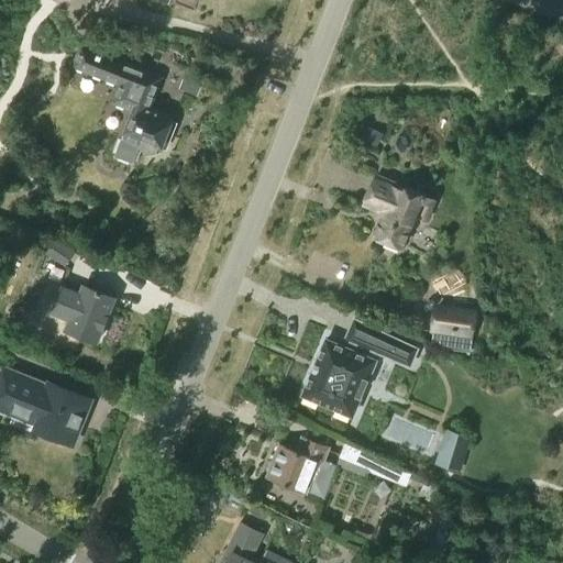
[(161,150),(173,118),(150,109),(152,105),(147,103),(155,81),(125,70),(128,63),(80,45),(73,66),(119,85),(112,101),(133,110),(116,154),(133,161),(139,144),(143,146),(146,152),(154,151),(155,152),(156,148),(161,150)]
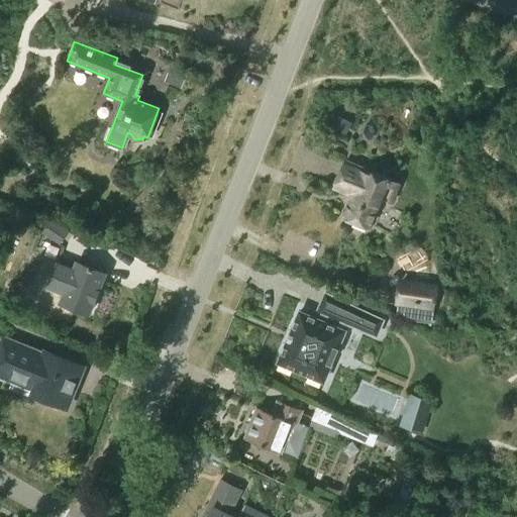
[(182,78),(171,74),(168,84),(178,87),(182,78)]
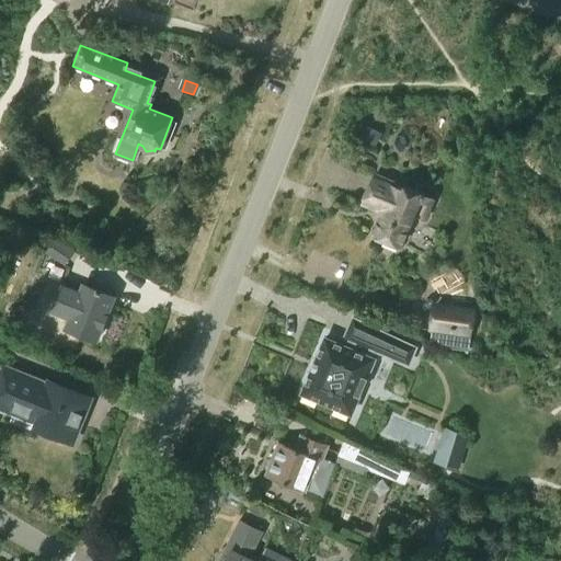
[(402,190),(374,176),(362,204),(382,213),(373,236),(399,248),(413,215),(423,219),(433,198),(425,194),(425,193),(423,192),(422,194),(403,185),(402,190)]
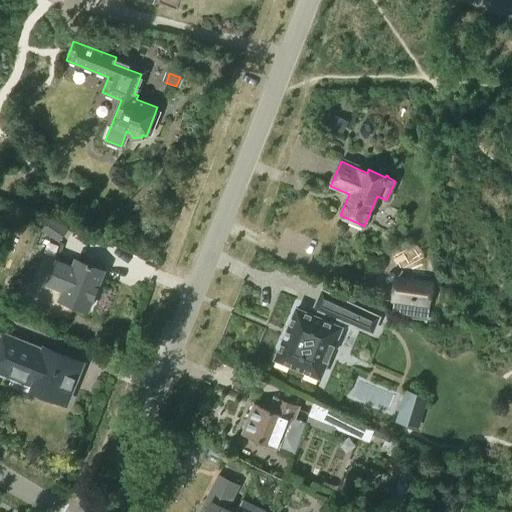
[(59,242),(68,228),(50,217),(41,230),(59,242)]
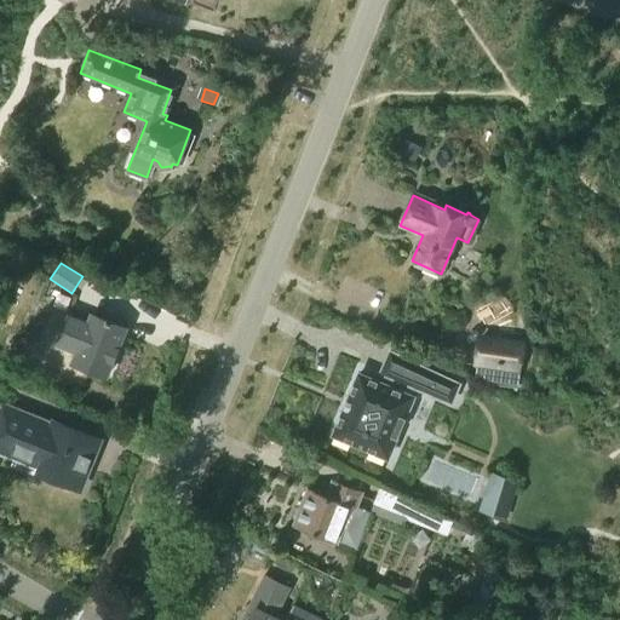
[(128,320),(103,310),(101,316),(92,313),(89,322),(73,316),(68,326),(82,333),(70,361),(107,375),(126,327),(125,326),(128,320)]
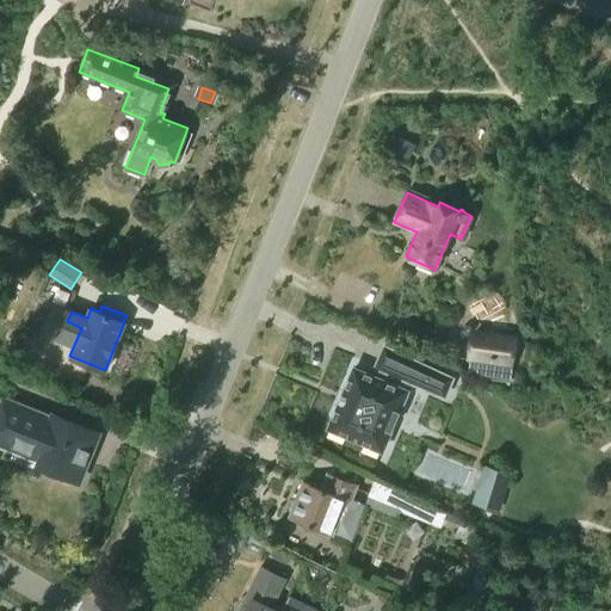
[(513,365),(517,334),(471,328),(467,358),(513,365)]
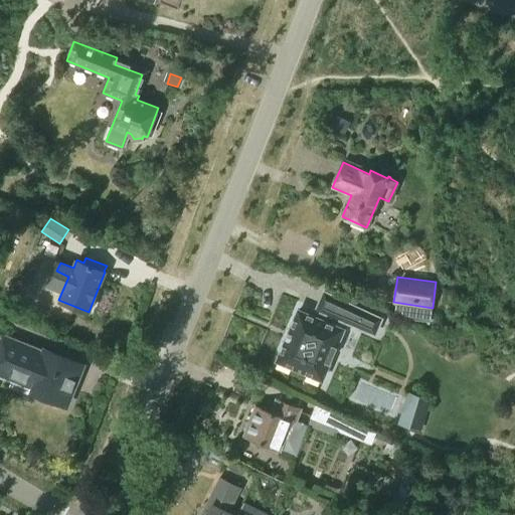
[(317,319),(299,311),(278,361),(322,380),(344,330),(331,325),(334,317),(375,335),(383,318),(325,291),(317,310),(320,311),(317,319)]
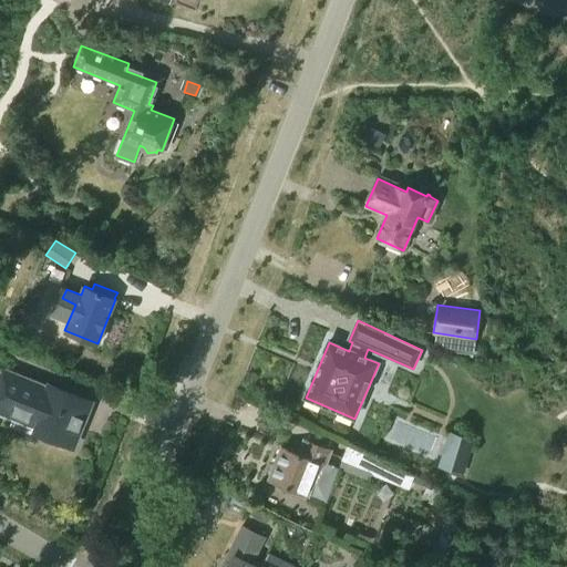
[(48,388),(14,373),(2,369),(0,374),(0,413),(12,419),(14,416),(38,426),(37,432),(73,446),(91,402),(49,385),(48,388)]
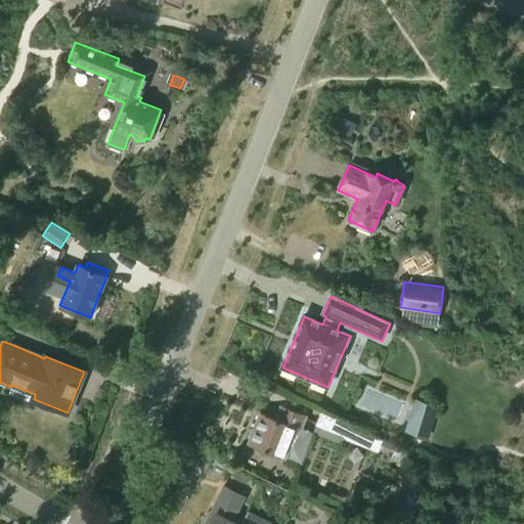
[(429,440),(439,404),(415,397),(403,433),(429,440)]
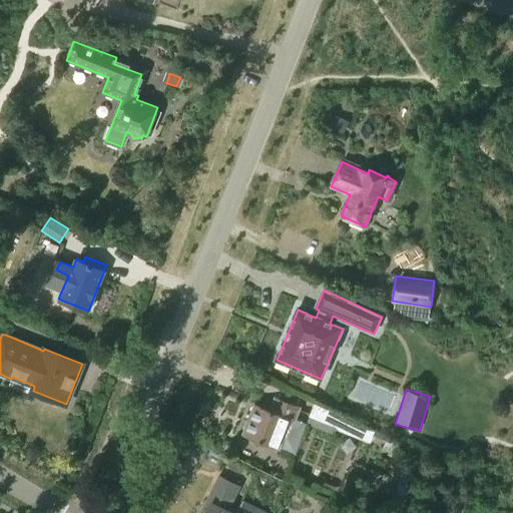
[(295,420),(300,408),(278,399),(273,412),(254,405),(242,435),(262,443),(260,446),(277,452),(278,448),(279,448),(279,447),(295,454),(306,424),(295,420)]
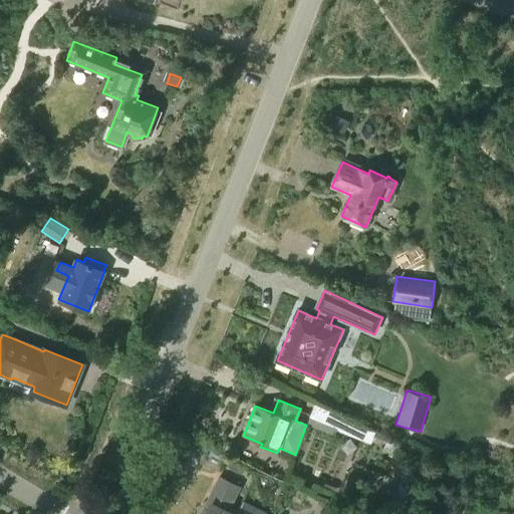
[(315,404),(310,417),(337,428),(342,416),(315,404)]
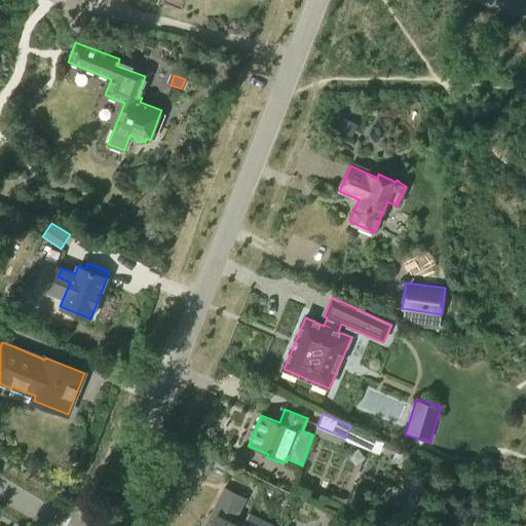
[(350,425),(345,438),(366,446),(370,435),(350,424),(350,425)]
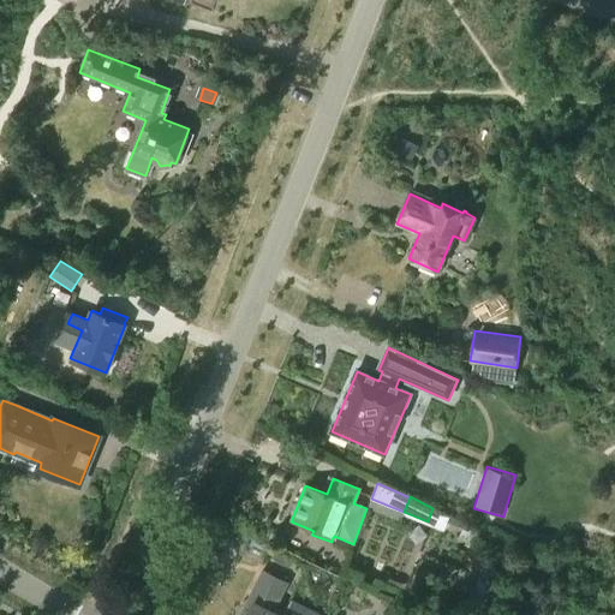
[(293,560),(281,554),(278,562),(290,568),(293,560)]
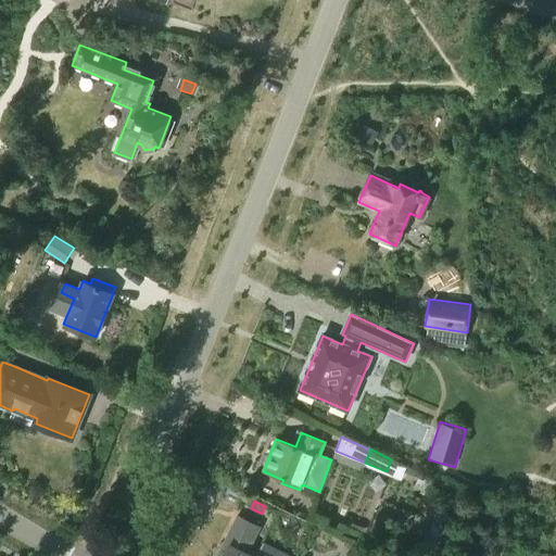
[(255,555),(257,553),(249,548),(260,528),(238,517),(219,553),(225,555),(224,555),(255,555)]
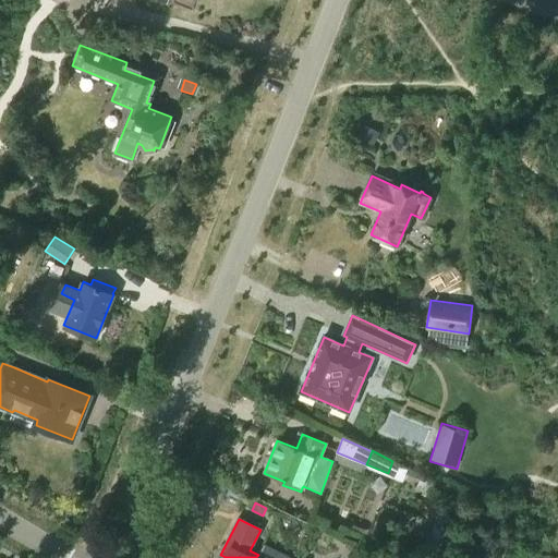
[(433,531),(427,544),(444,550),(449,538),(433,531)]
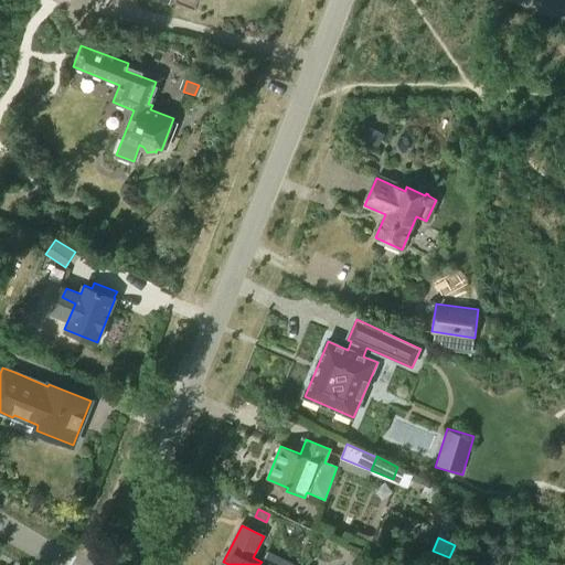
[(290,564),(266,553),(262,562),(259,564),(290,564)]
